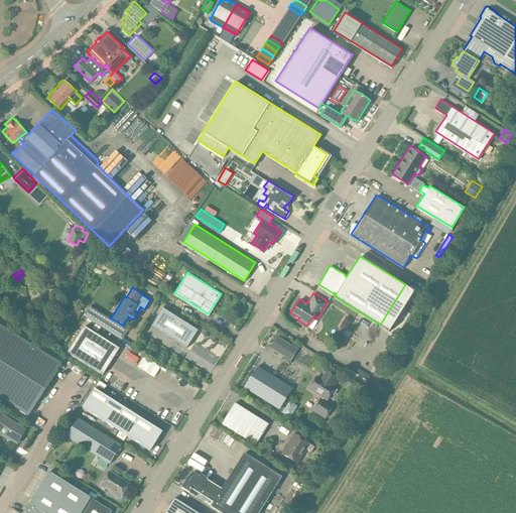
[(172,299),(186,307),(188,303),(175,295),(172,299)]
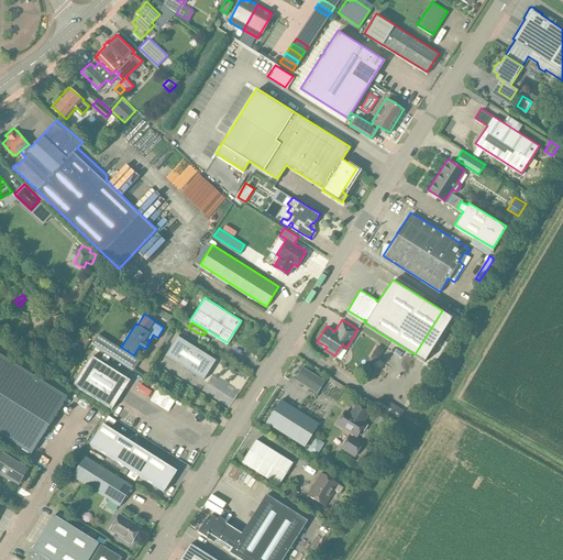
[(165,354),(203,379),(216,359),(177,335),(165,354)]
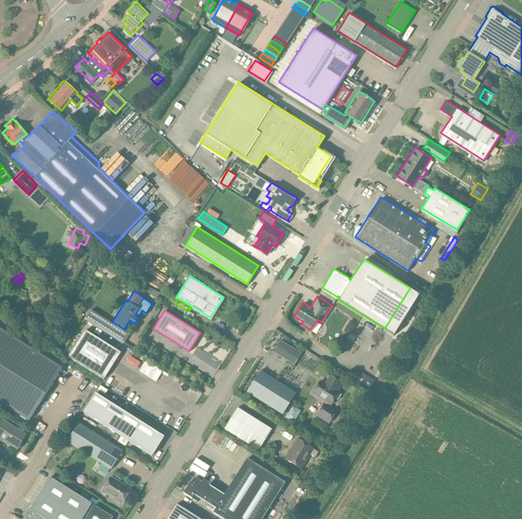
[(350,318),(344,328),(350,332),(356,322),(350,318)]
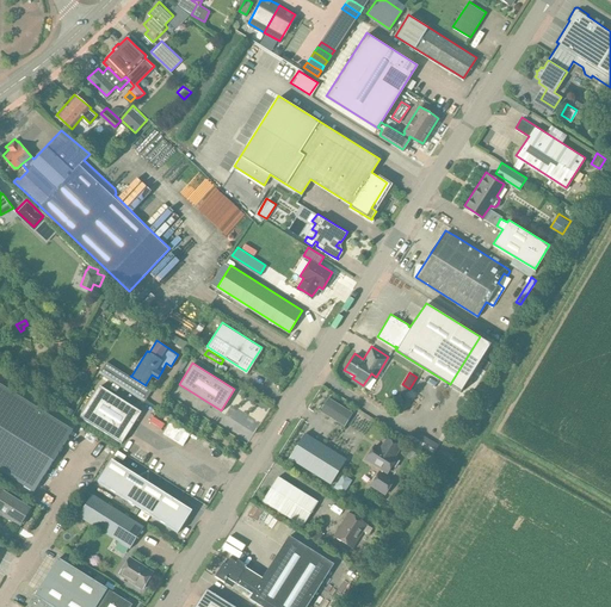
[(74,376),(68,385),(76,391),(82,382),(74,376)]
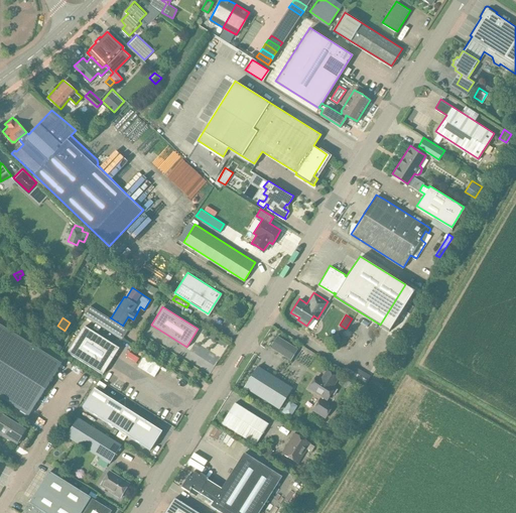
[(0,324),(0,395),(28,413),(60,363),(0,324)]
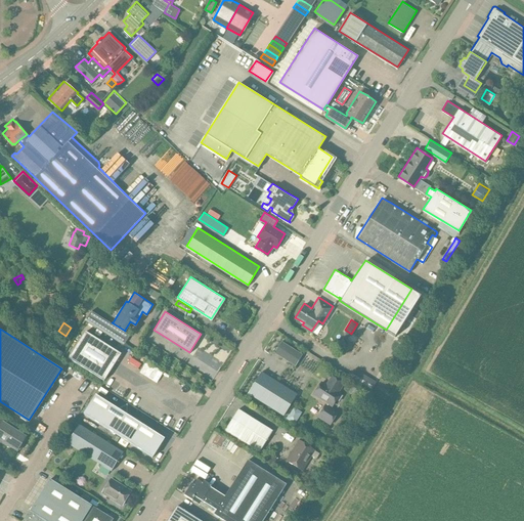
[(69,356),(95,374),(103,379),(121,352),(85,330),(69,356)]
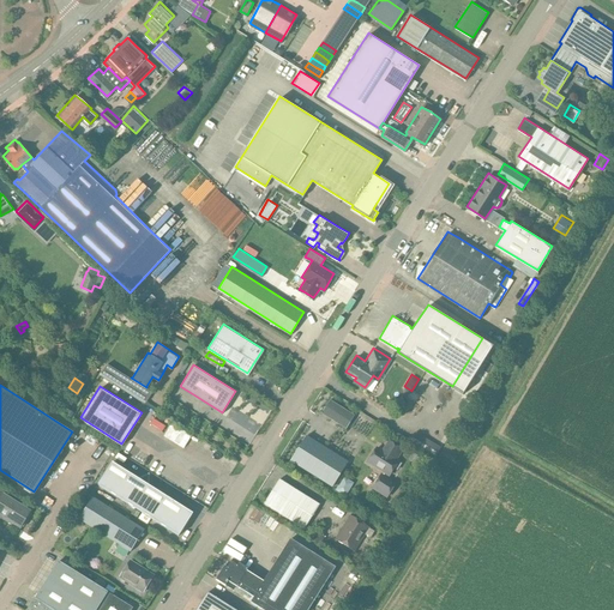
[(239,388),(229,403),(235,406),(240,400),(246,404),(251,397),(239,388)]
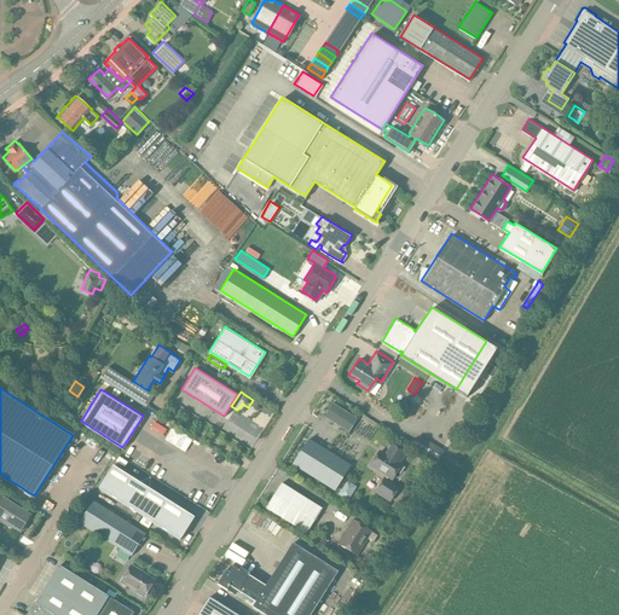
[(331,400),(323,413),(348,430),(357,417),(331,400)]
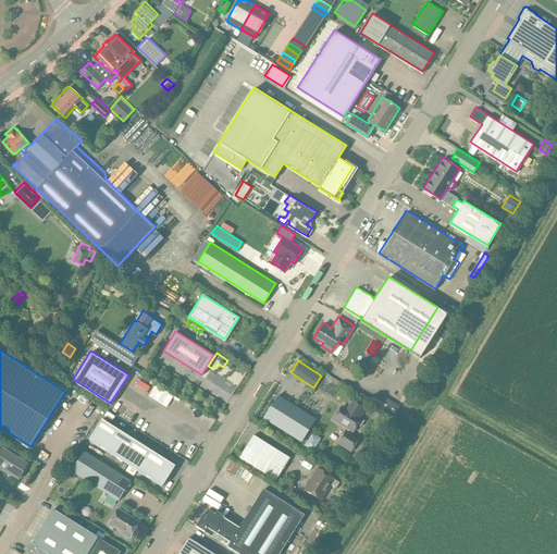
[(151,381),(146,392),(168,404),(173,392),(151,381)]
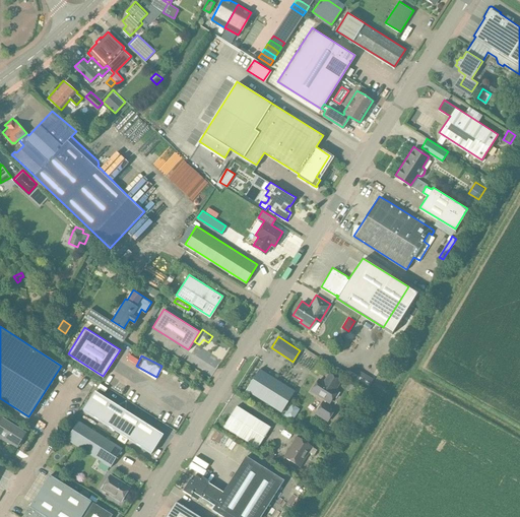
[(295,389),(268,373),(259,368),(246,389),(281,410),(295,389)]
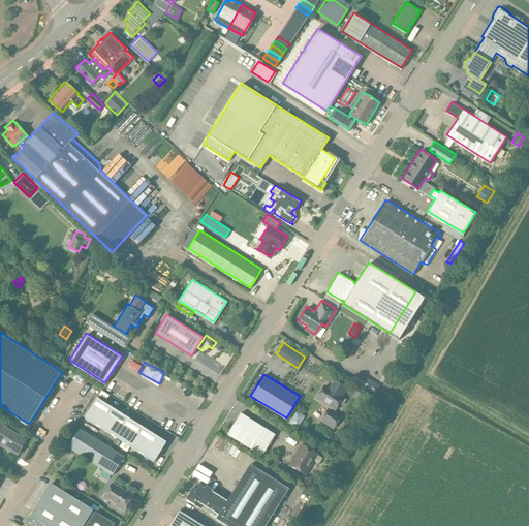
[(354,375),(352,378),(363,385),(373,392),(376,388),(354,375)]
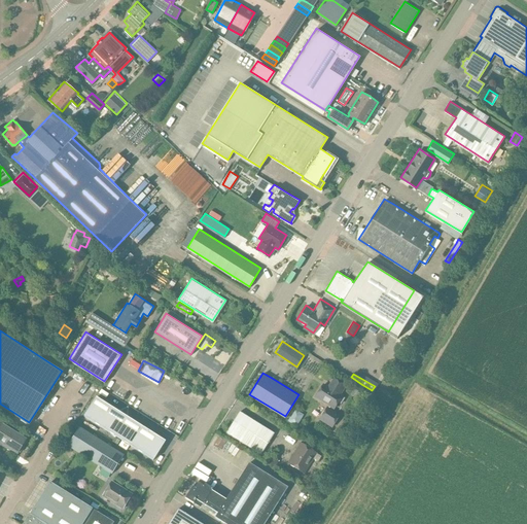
[(334,407),(338,400),(341,403),(345,396),(342,394),(340,393),(345,384),(342,382),(334,377),(328,386),(323,383),(315,394),(334,407)]
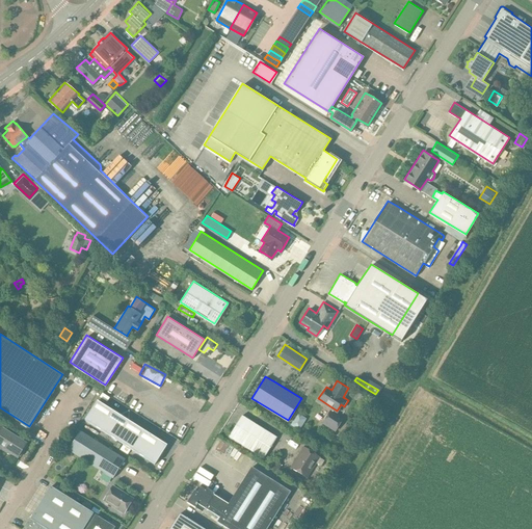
[(356,390),(353,396),(360,400),(364,394),(356,390)]
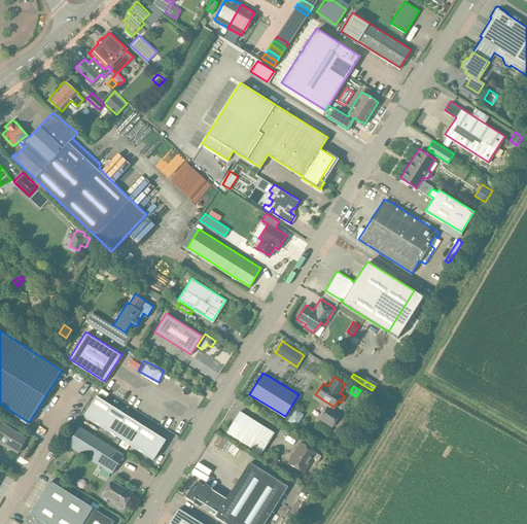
[(96,395),(84,414),(153,458),(165,440),(96,395)]
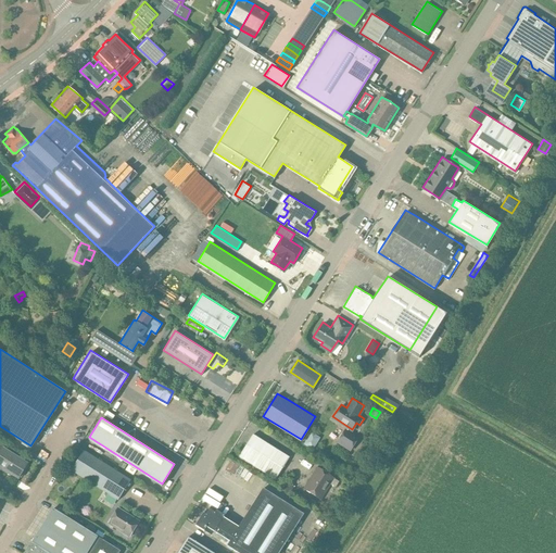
[(337,441),(351,450),(359,436),(345,427),(337,441)]
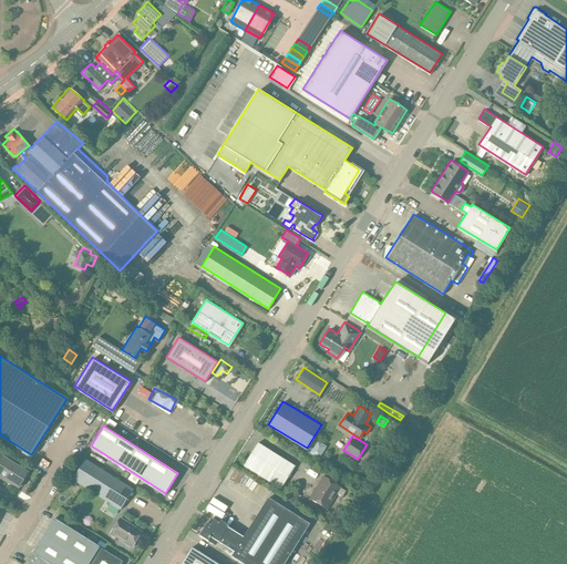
[(317,438),(309,451),(318,457),(327,443),(317,438)]
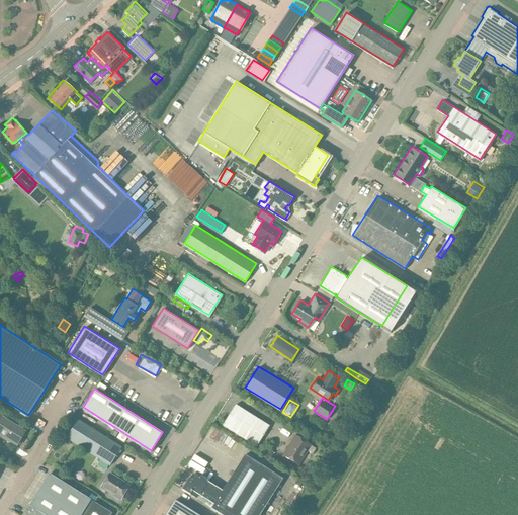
[(223,423),(257,444),(269,424),(236,403),(223,423)]
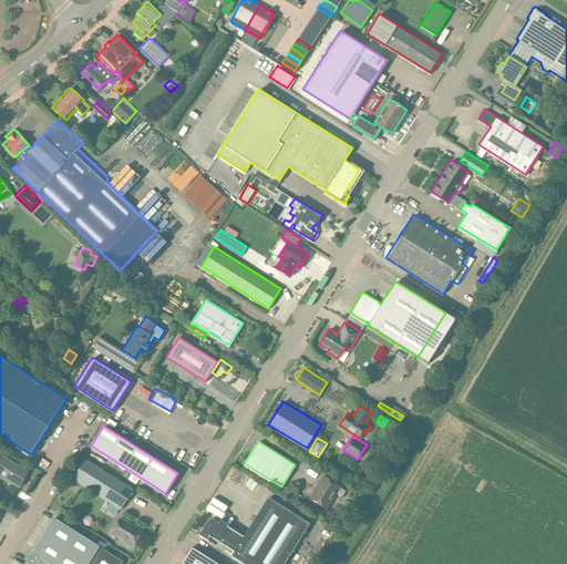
[(28,470),(0,452),(0,473),(18,485),(28,470)]
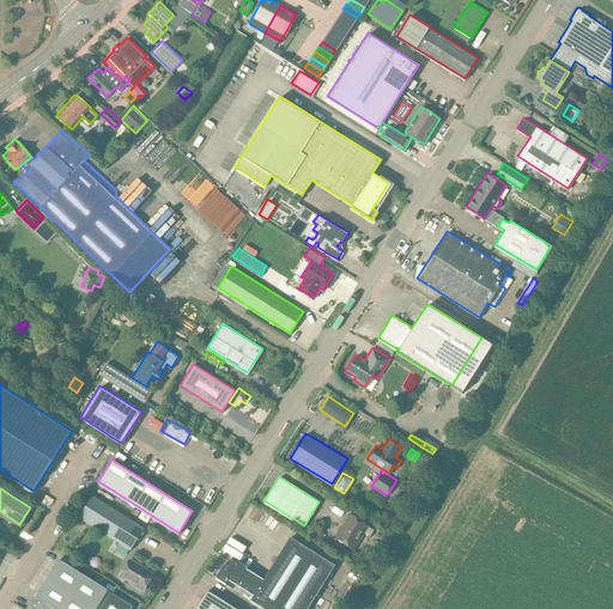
[(92,494),(78,516),(131,548),(144,527),(92,494)]
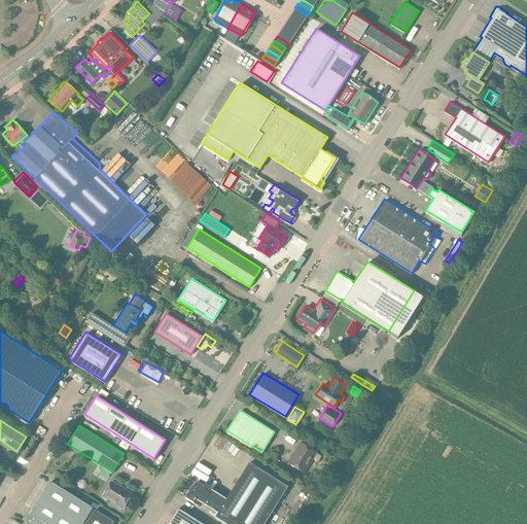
[(288,461),(297,467),(304,470),(312,456),(318,460),(321,454),(303,443),(296,454),(294,452),(288,461)]
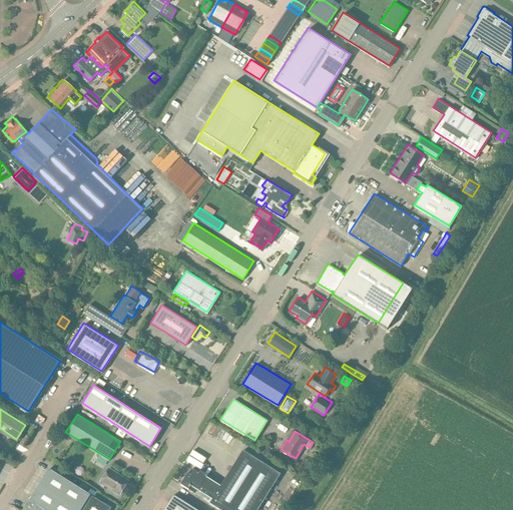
[(265,442),(260,449),(267,454),(272,447),(265,442)]
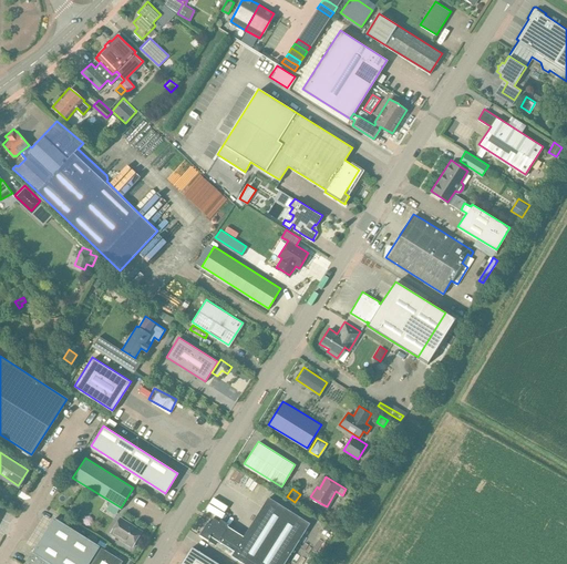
[(268,496),(243,535),(234,550),(230,554),(246,563),(282,563),(309,522),(268,496)]
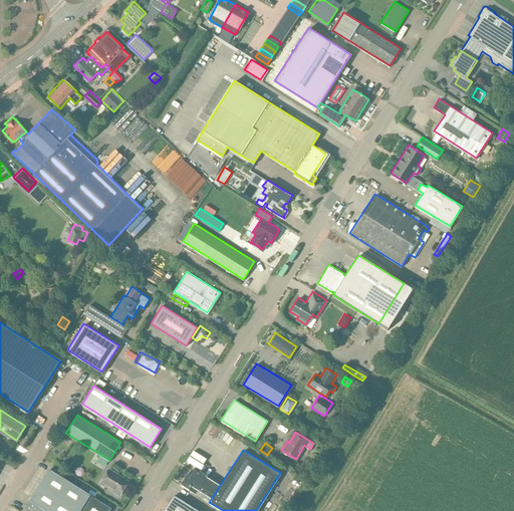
[(108,510),(111,507),(102,502),(49,468),(31,497),(30,496),(22,510),(23,510),(43,510),(45,509),(47,510),(108,510)]
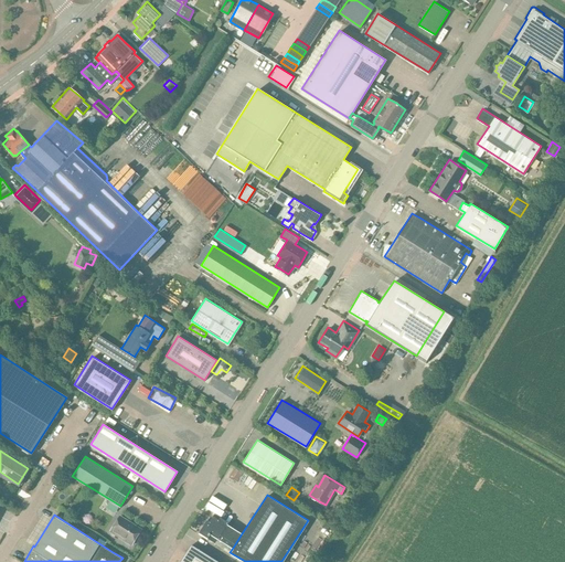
[(141,528),(131,522),(119,515),(109,530),(131,543),(141,528)]
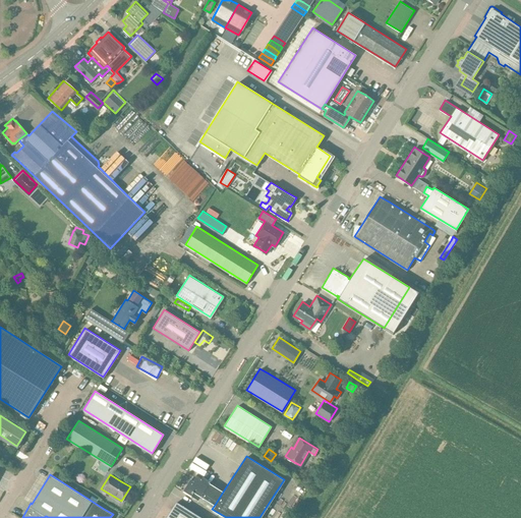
[(183,491),(191,496),(198,500),(200,497),(215,505),(223,492),(210,482),(211,481),(203,476),(201,478),(195,475),(192,480),(190,478),(183,491)]
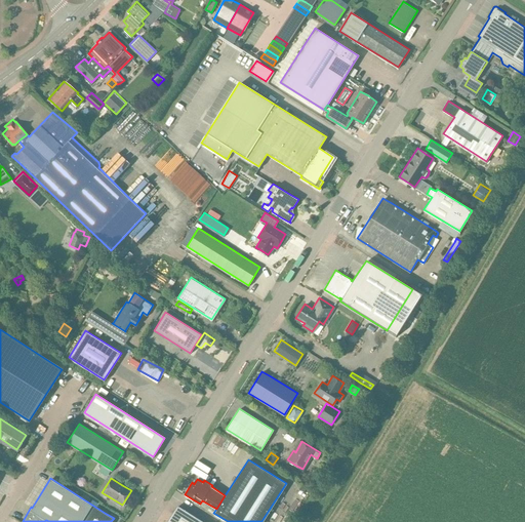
[(166,521),(203,521),(177,506),(166,521)]
